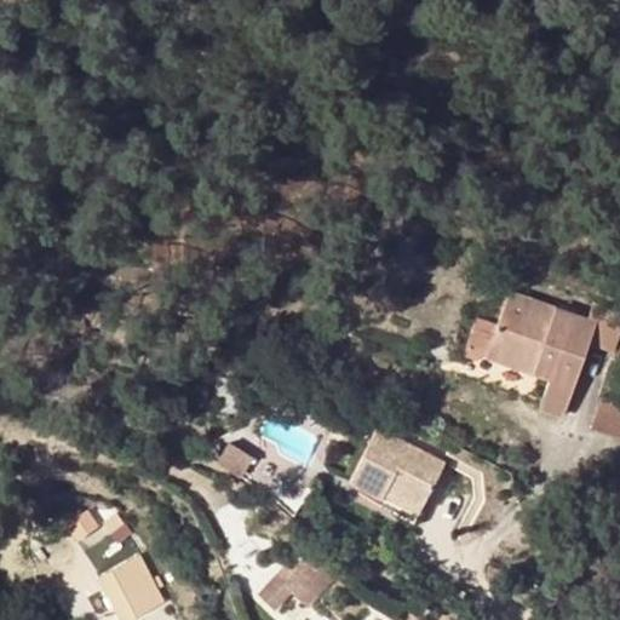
[(498,326),(487,357),(550,378),(546,390),(545,396),(545,400),(547,403),(551,407),(557,408),(563,407),(569,402),(573,395),(589,343),(596,322),(583,319),(509,294),(498,326)]
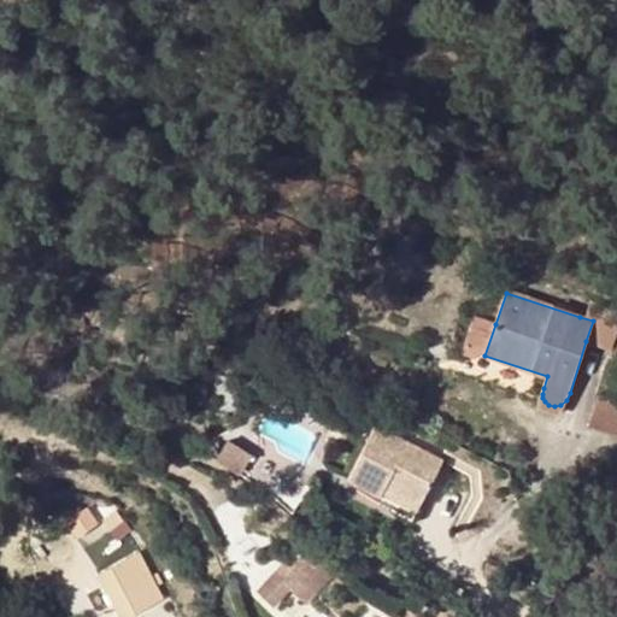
[(616,310),(587,299),(580,317),(593,321),(586,341),(606,348),(616,321),(616,310)]
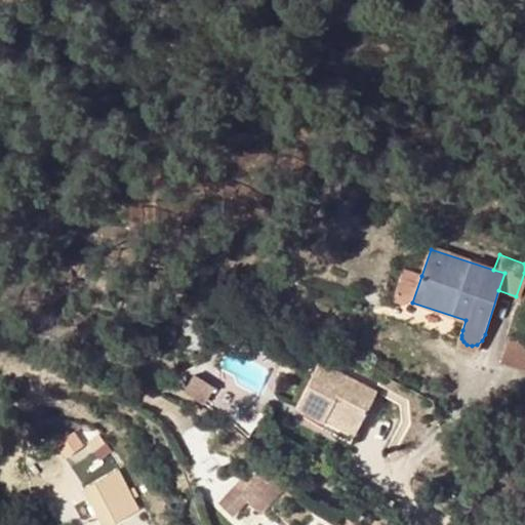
[(421,276),(404,271),(395,305),(405,308),(412,303),(421,276)]
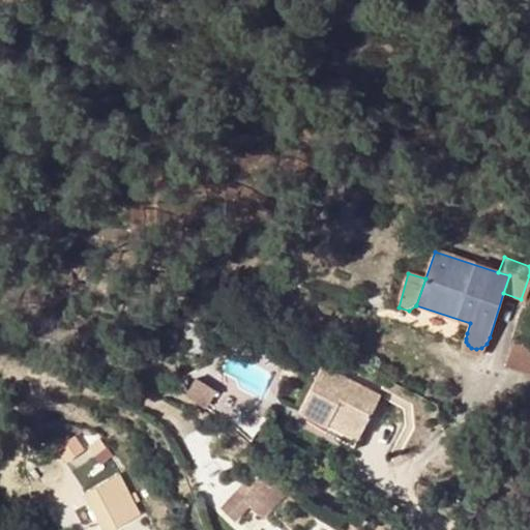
[(529,345),(510,339),(500,365),(529,376),(529,345)]
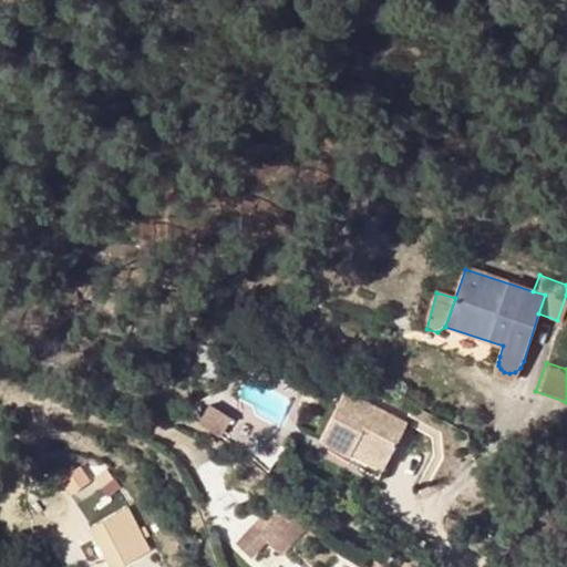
[(341,389),(316,440),(346,454),(350,445),(382,463),(402,422),(341,389)]
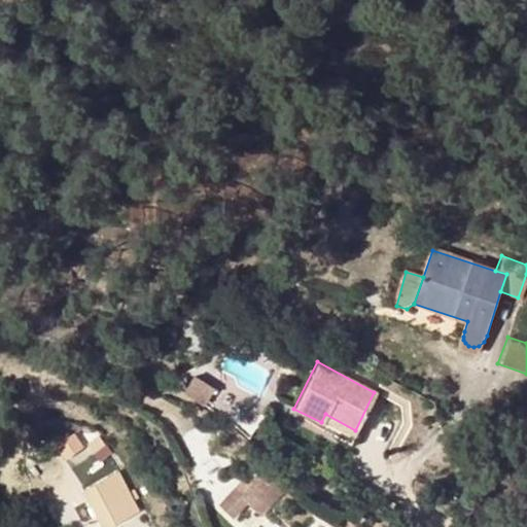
[(321,422),(318,427),(347,445),(355,430),(325,414),(321,422)]
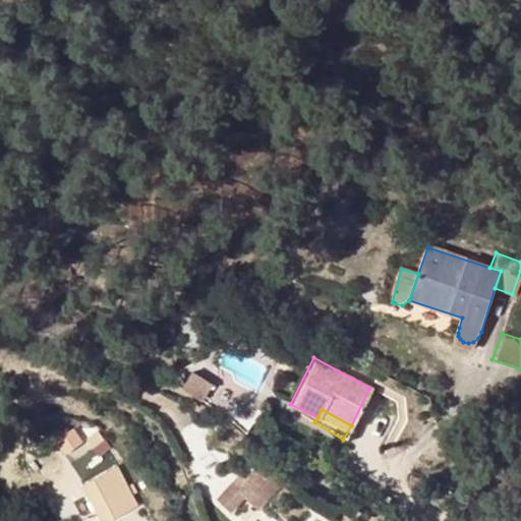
[(87,441),(93,450),(105,441),(100,431),(87,441)]
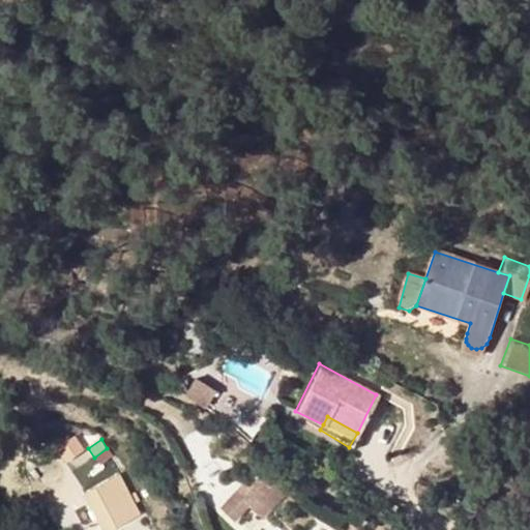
[(293,490),(272,469),(254,488),(245,496),(253,503),(265,517),(293,490)]
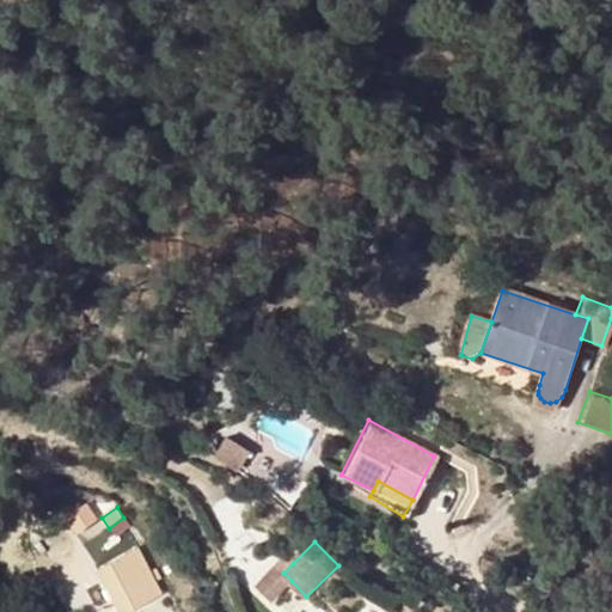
[(110,562),(133,606),(160,592),(136,549),(110,562)]
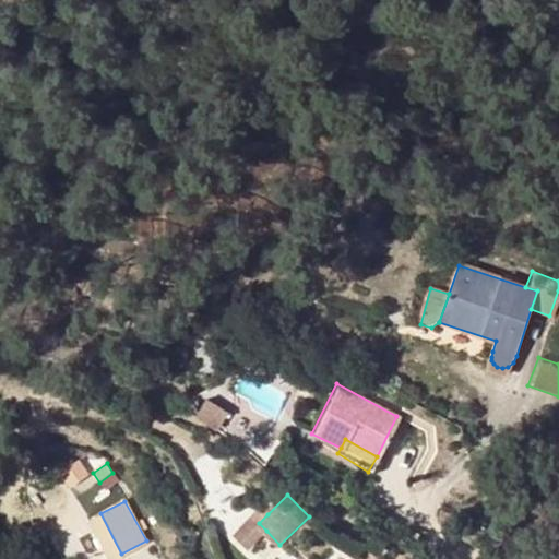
[(259,523),(268,514),(261,509),(237,532),(250,546),(266,531),(259,523)]
